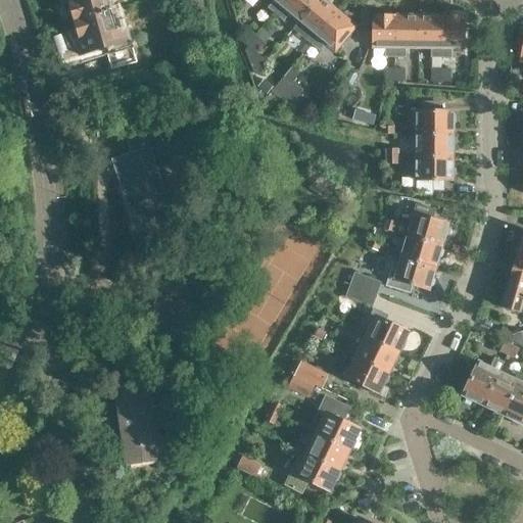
[(70,4),(76,21),(115,9),(112,0),(62,0),(65,6),(70,4)]
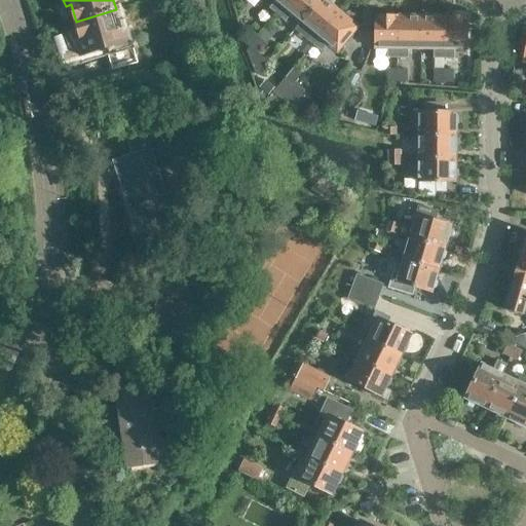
[(150,0),(154,12),(171,7),(167,0),(150,0)]
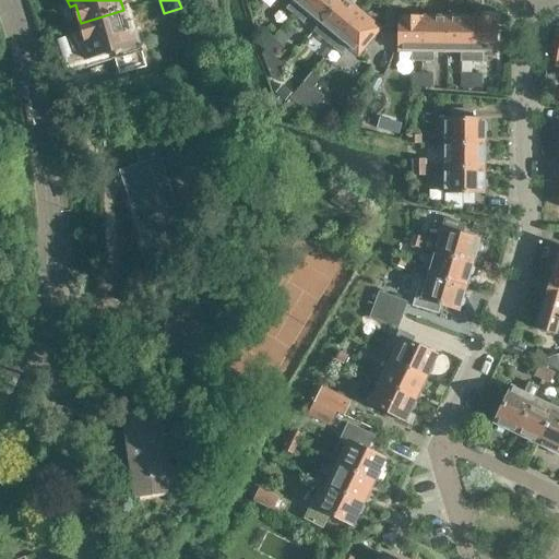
[(286,9),(294,14),(305,0),(290,0),(293,1),(286,9)]
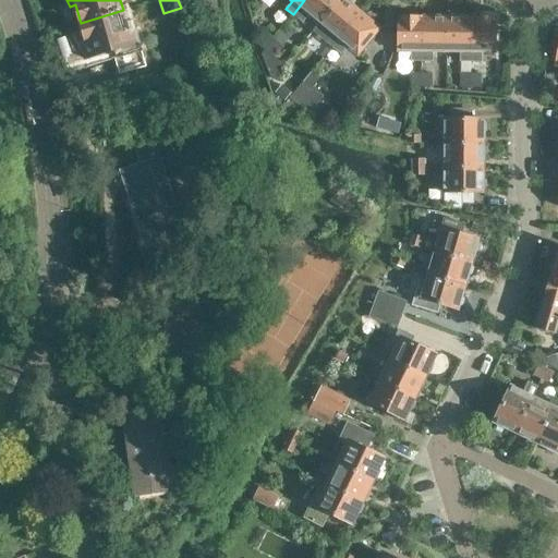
[(304,0),(293,14),(303,23),(308,15),(318,23),(338,0),(304,0)]
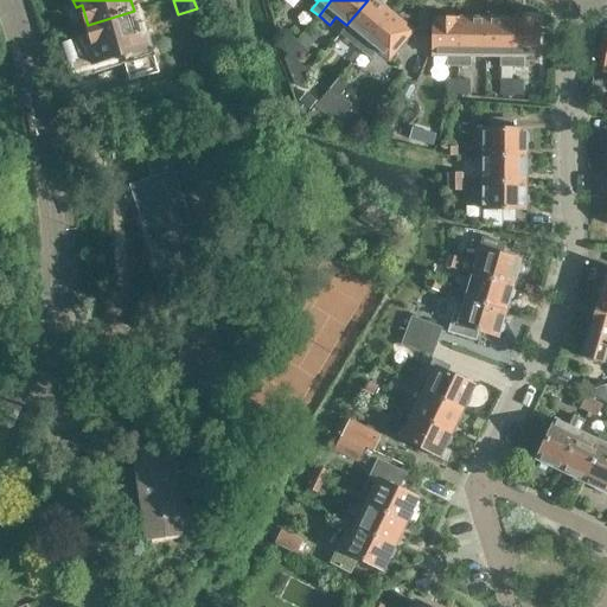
[(352,43),(360,51),(393,13),(376,0),(368,0),(346,25),(358,36),(352,43)]
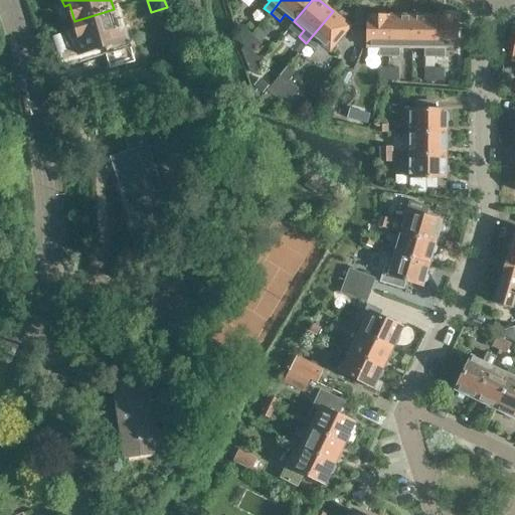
[(114,9),(74,21),(79,36),(73,38),(78,53),(117,42),(117,45),(105,49),(111,68),(135,61),(130,41),(124,19),(118,21),(114,9)]
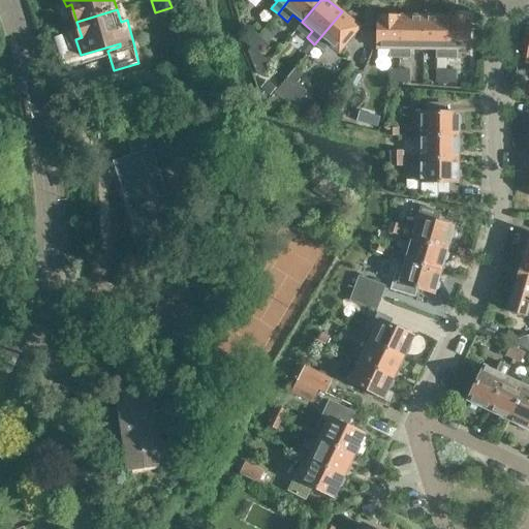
[(342,11),(314,44),(322,51),(329,44),(339,53),(361,27),(342,11)]
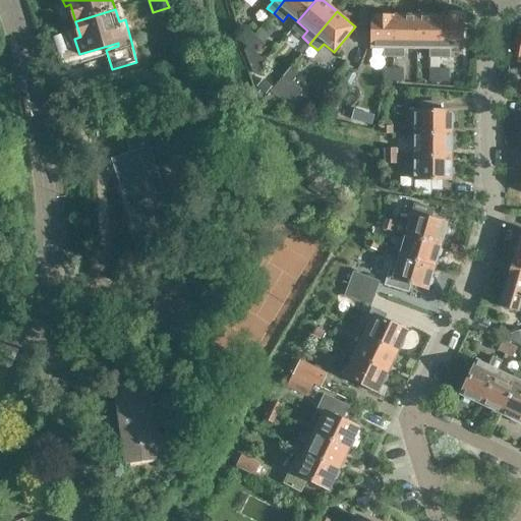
[(384,57),(393,57),(393,16),(371,15),(371,48),(384,49),(384,57)]
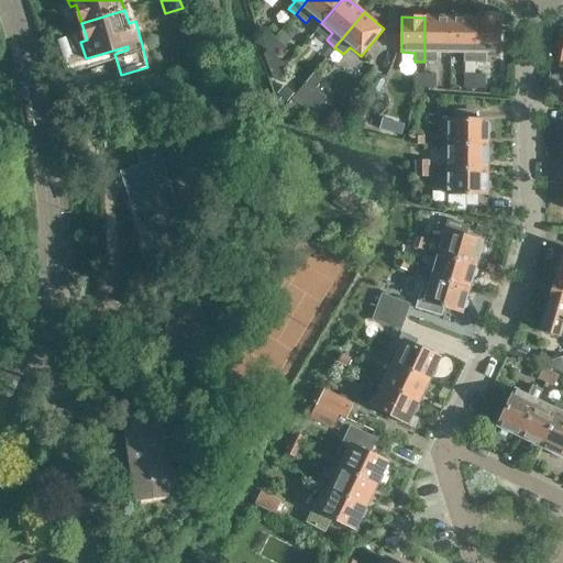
[(424,18),(424,62),(438,62),(437,53),(450,53),(450,18),(424,18)]
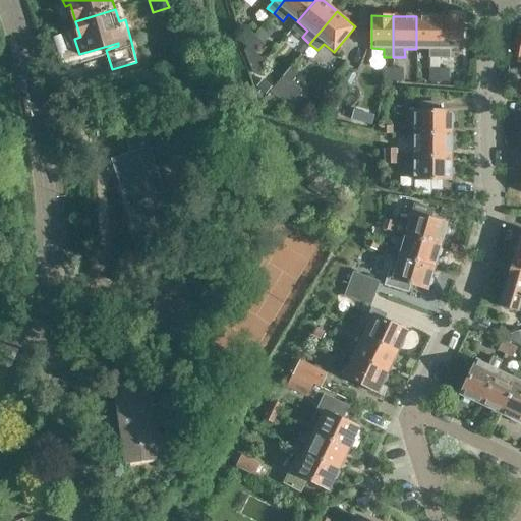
[(429,57),(440,57),(441,16),(416,16),(416,49),(429,49),(429,57)]
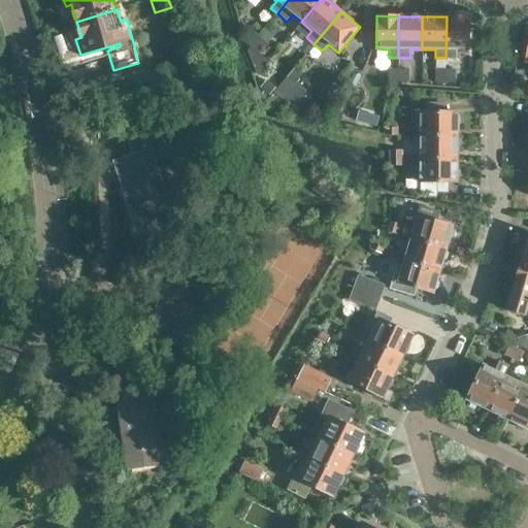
[(447,17),(446,58),(456,59),(456,51),(469,51),(469,18),(447,17)]
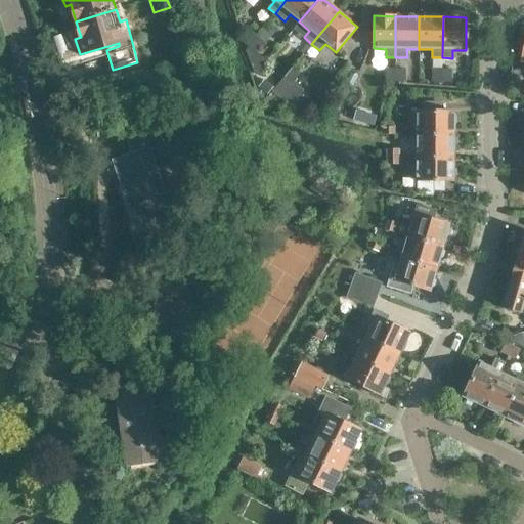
[(242,41),(250,47),(258,37),(251,31),(242,41)]
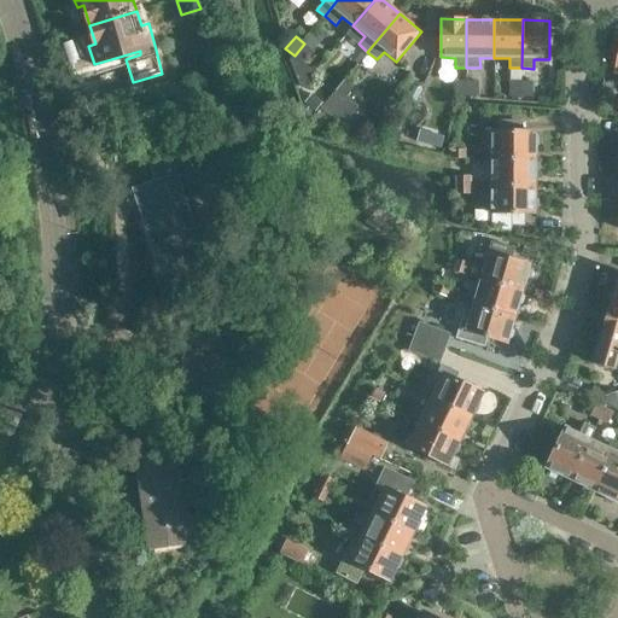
[(304,44),(295,56),(303,64),(313,51),(304,44)]
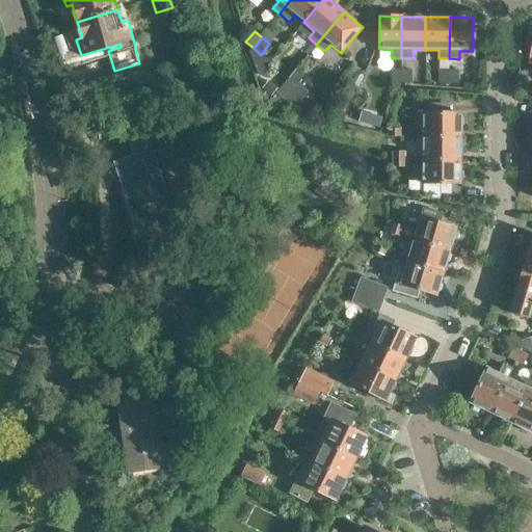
[(282,82),(285,84),(298,69),(289,61),(281,73),(286,77),(282,82)]
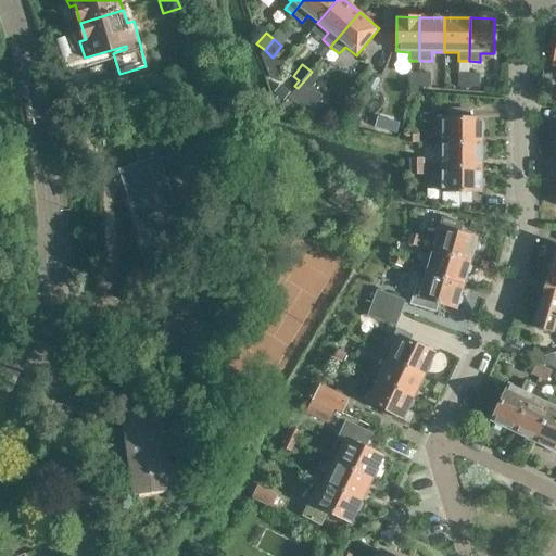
[(312,72),(298,88),(301,90),(305,85),(311,89),(319,78),(312,72)]
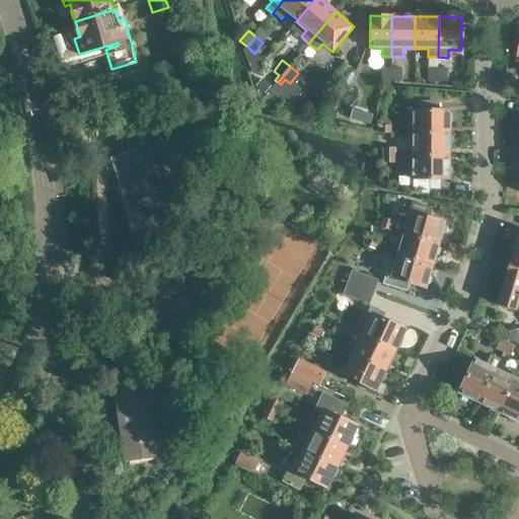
[(381,81),(391,81),(391,68),(381,68),(381,81)]
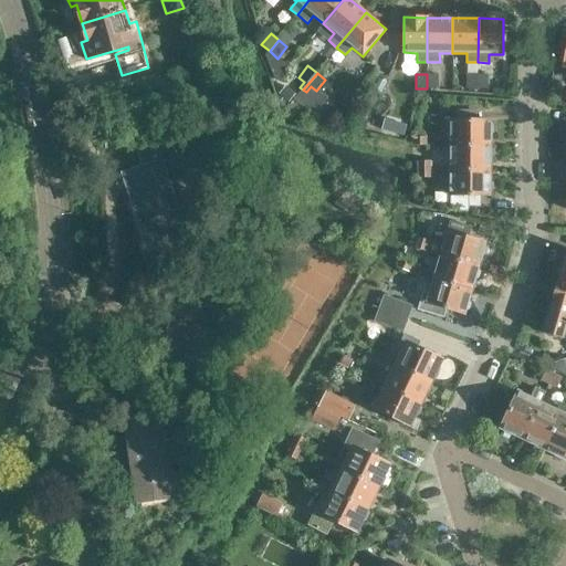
[(427,74),(427,88),(438,88),(438,74),(427,74)]
